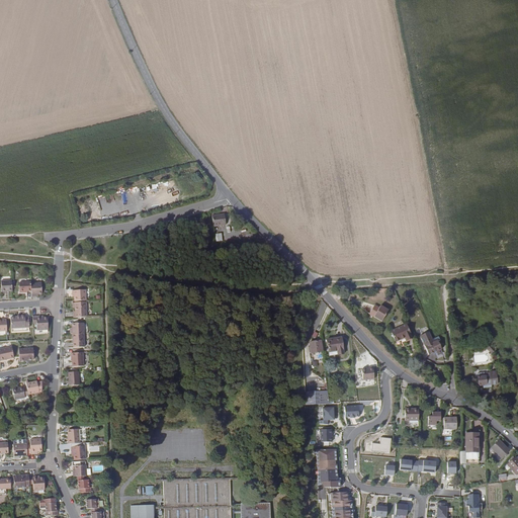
[(225,214),(212,216),(213,228),(226,227),(225,214)]
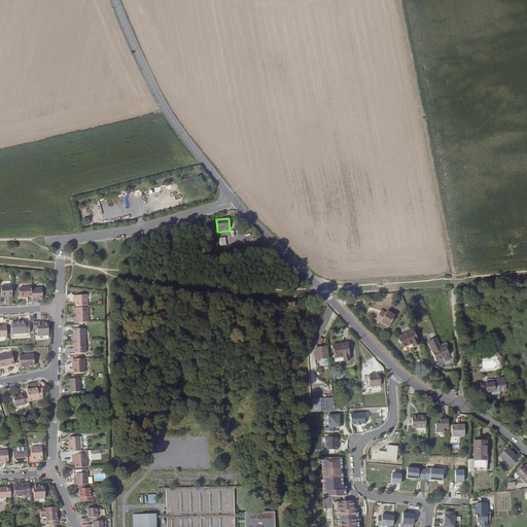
[(1,297),(12,297),(11,286),(1,286),(1,297)]
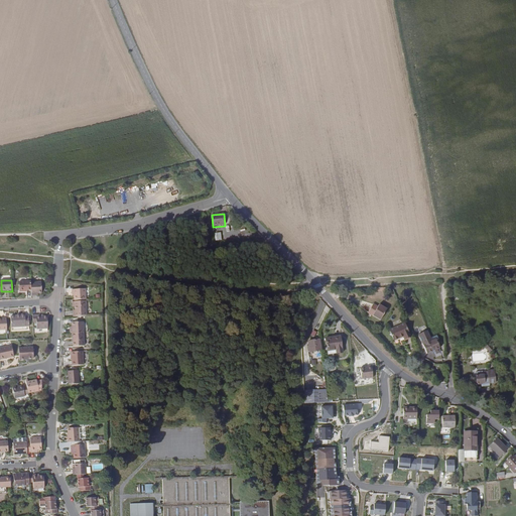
[(25,290),(28,290),(31,290),(30,285),(30,281),(20,282),(20,291),(25,291),(25,290)]
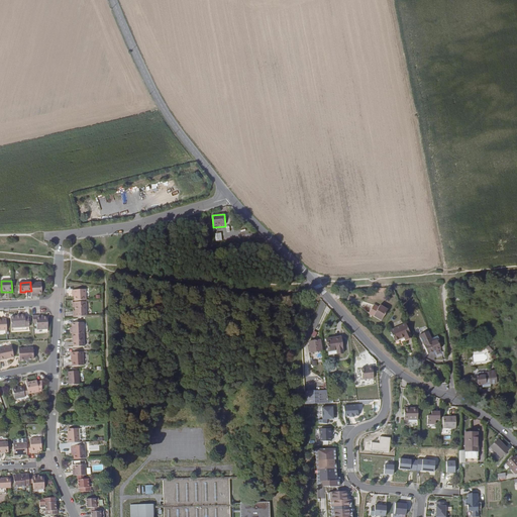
[(35,293),(37,293),(41,293),(41,285),(30,286),(31,291),(31,296),(35,296),(35,293)]
